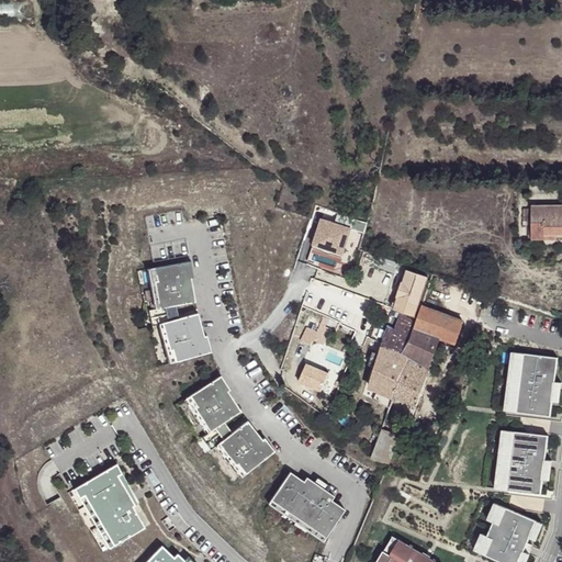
[(551,236),(561,235),(561,206),(537,208),(538,242),(551,240),(551,236)]
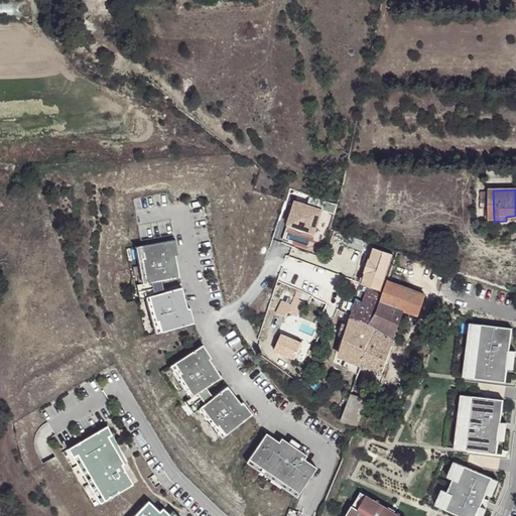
[(336,206),(325,201),(321,211),(335,214),(336,206)]
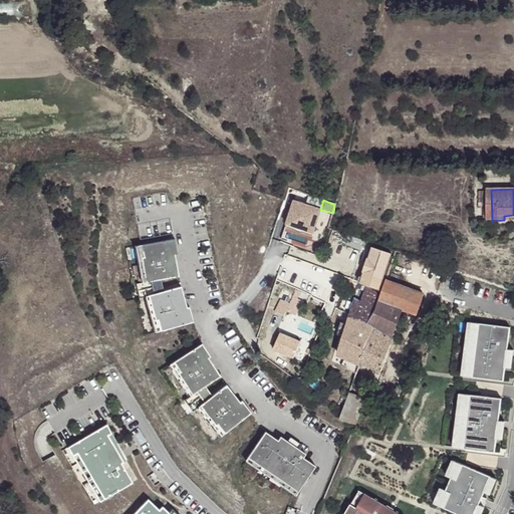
[(314,234),(320,210),(294,203),(287,227),(314,234)]
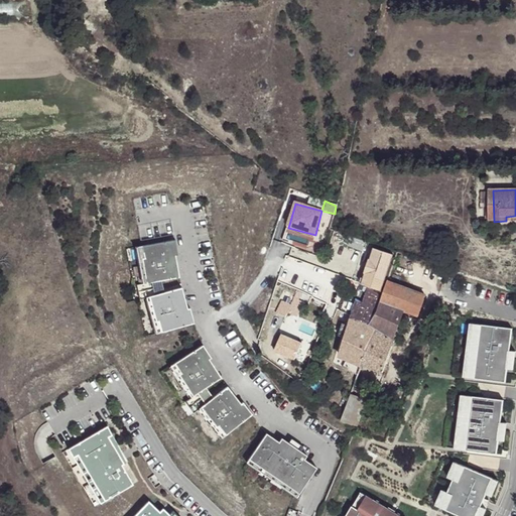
[(173,239),(141,245),(143,257),(140,257),(145,281),(145,282),(160,280),(178,276),(174,255),(176,254),(173,239)]
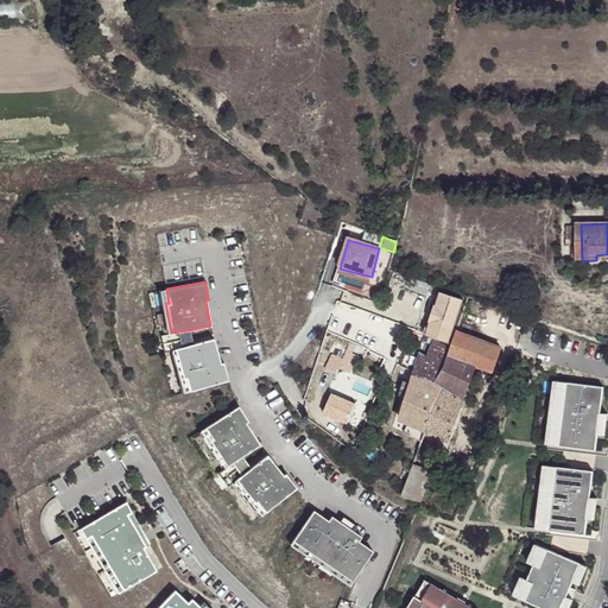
[(169,303),(166,289),(158,291),(165,333),(171,331),(165,303),(169,303)]
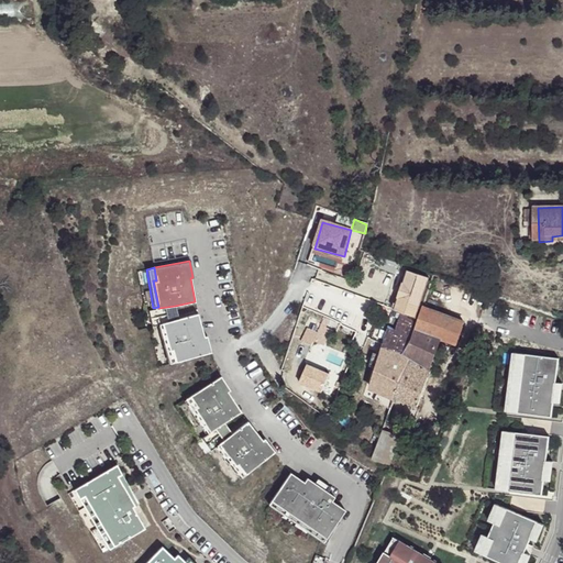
[(404,284),(395,310),(416,317),(430,278),(408,271),(404,284)]
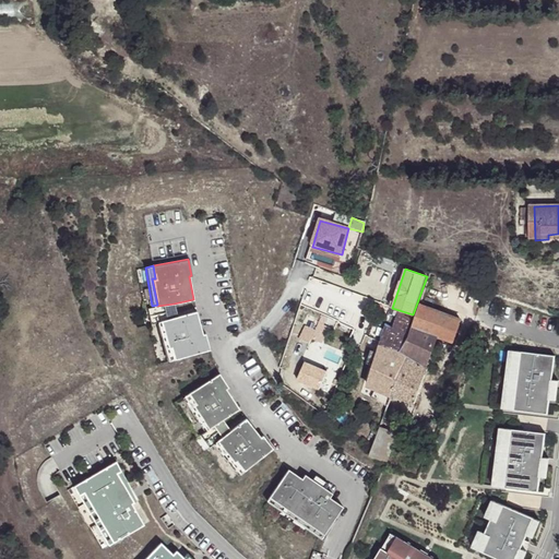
[(426,287),(421,301),(430,305),(435,290),(426,287)]
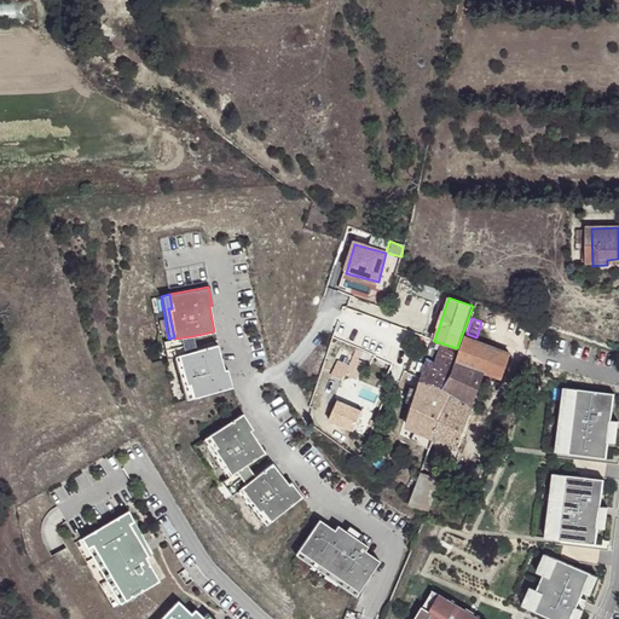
[(466,337),(508,353),(514,334),(481,322),(476,337),(467,334),(466,337)]
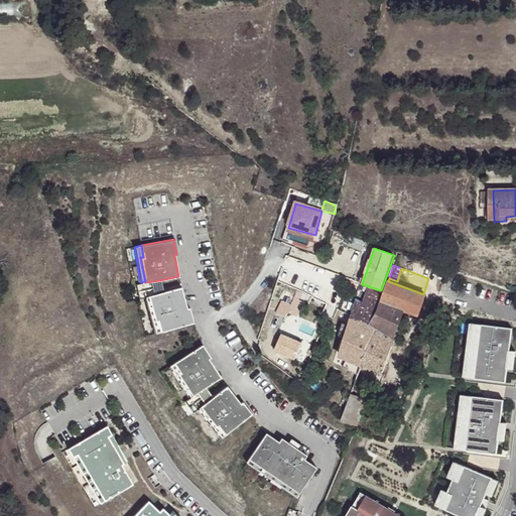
[(145,282),(135,284),(139,299),(148,296),(163,292),(160,280),(145,282)]
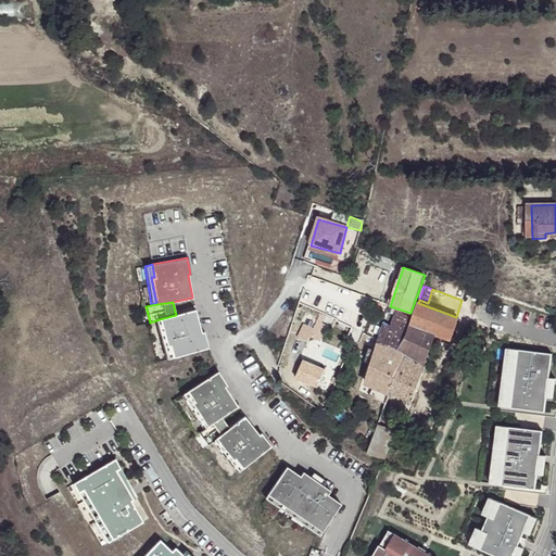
[(418,303),(413,320),(397,313),(396,313),(395,316),(391,326),(384,323),(380,338),(366,382),(382,391),(377,400),(386,404),(388,394),(413,401),(426,366),(424,365),(434,335),(451,340),(458,318),(456,317),(418,303)]
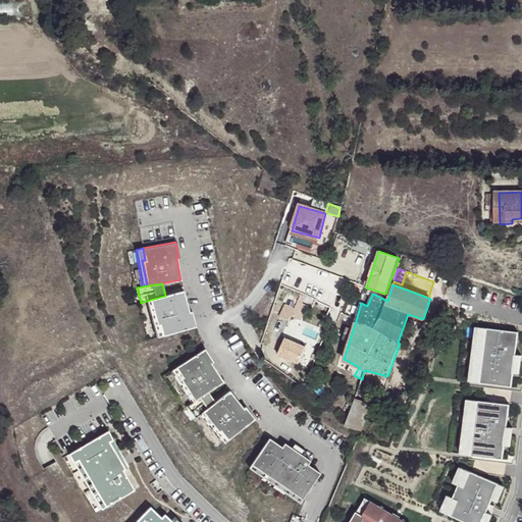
[(165,296),(150,300),(150,301),(157,324),(159,323),(162,334),(195,326),(191,311),(189,311),(183,291),(165,296)]
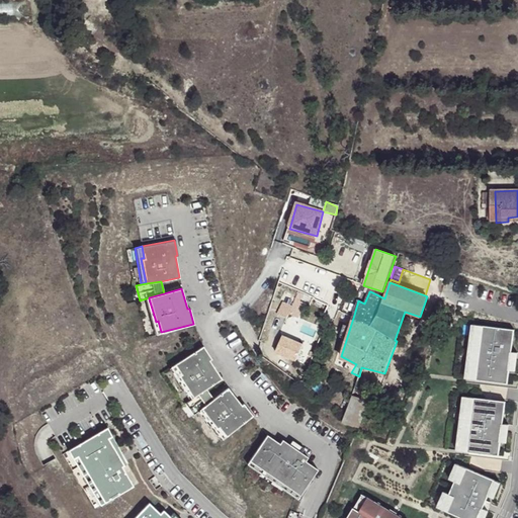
[(354,315),(358,300),(351,296),(344,311),(354,315)]
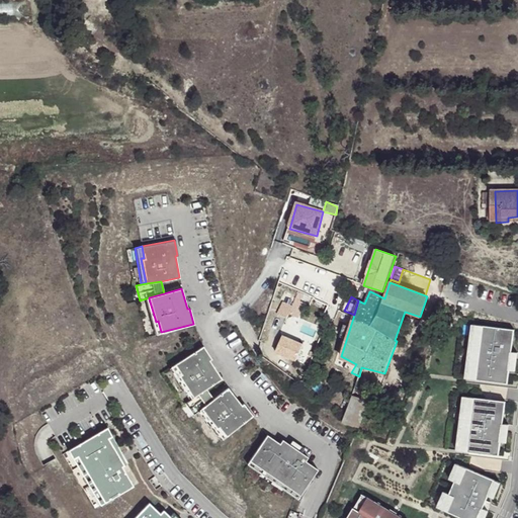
[(149,298),(145,299),(154,334),(161,332),(158,321),(156,322),(149,298)]
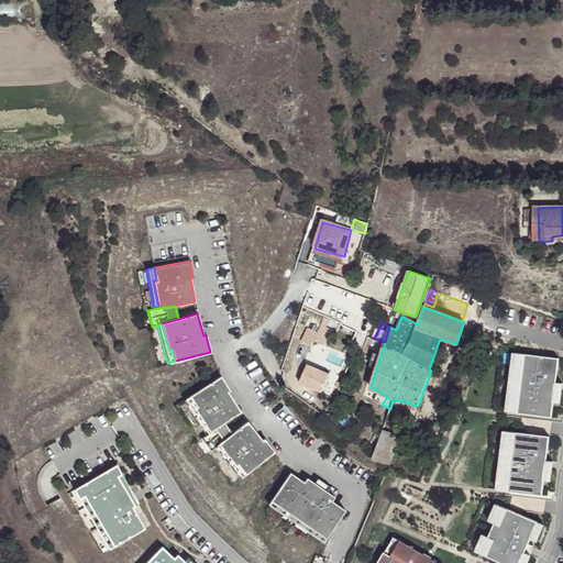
[(299,341),(308,346),(317,332),(307,327),(299,341)]
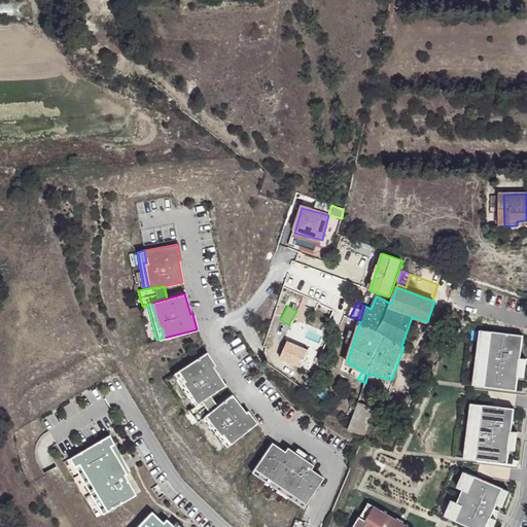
[(484,331),(478,330),(471,387),(478,388),(484,331)]
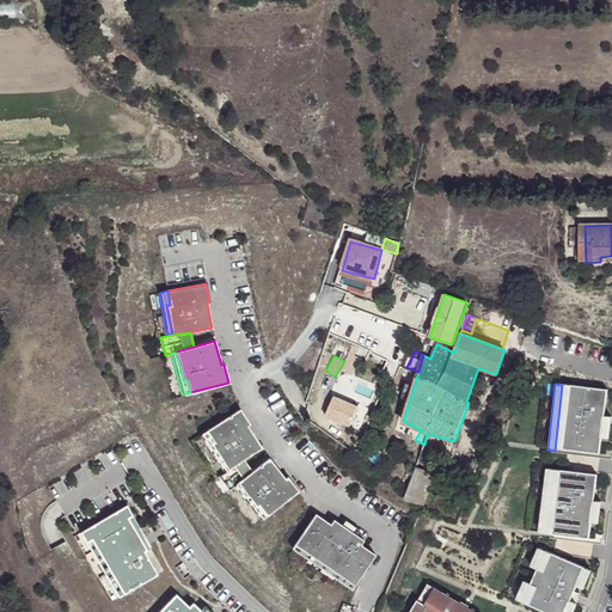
[(604,390),(562,385),(555,451),(597,456),(599,438),(601,417),(604,390)]
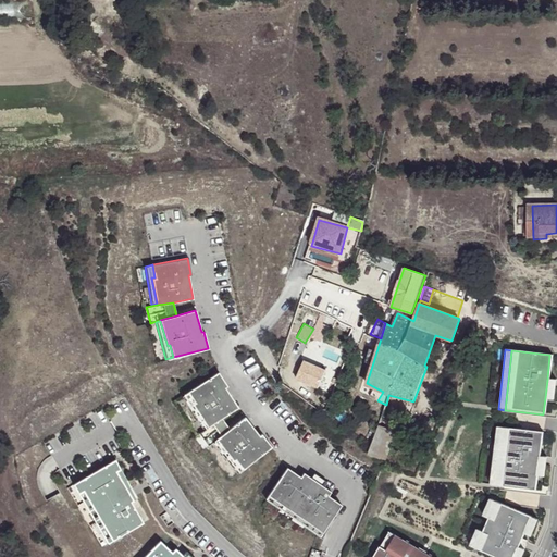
[(218,371),(187,392),(195,403),(193,404),(207,425),(207,426),(221,418),(237,407),(225,387),(227,385),(218,371)]
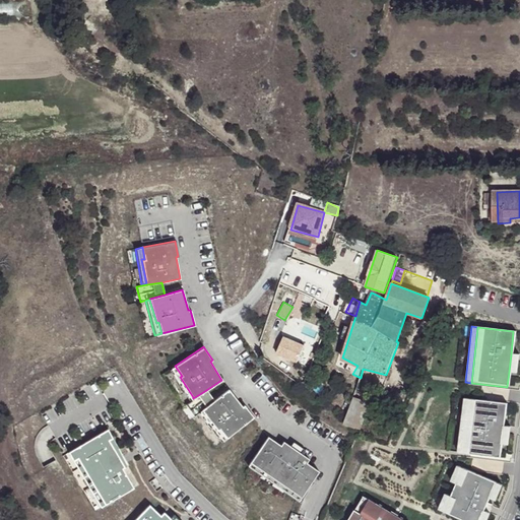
[(517,354),(511,354),(509,372),(515,373),(517,354)]
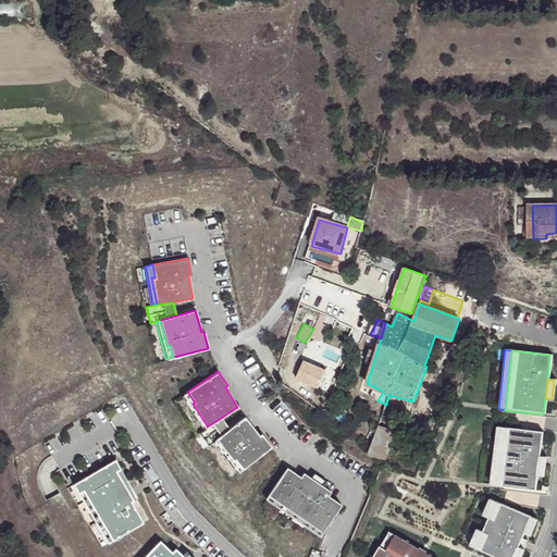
[(187,392),(181,395),(202,429),(207,425),(193,404),(195,403),(187,392)]
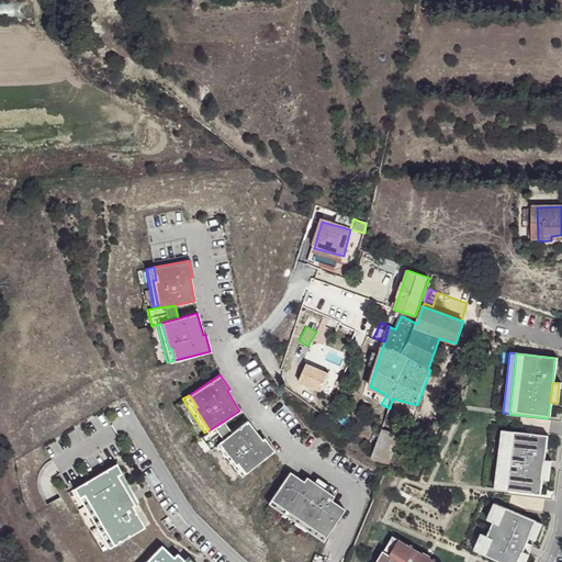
[(231,433),(217,442),(218,444),(235,464),(237,463),(245,473),(273,450),(263,437),(261,439),(246,420),(231,433)]
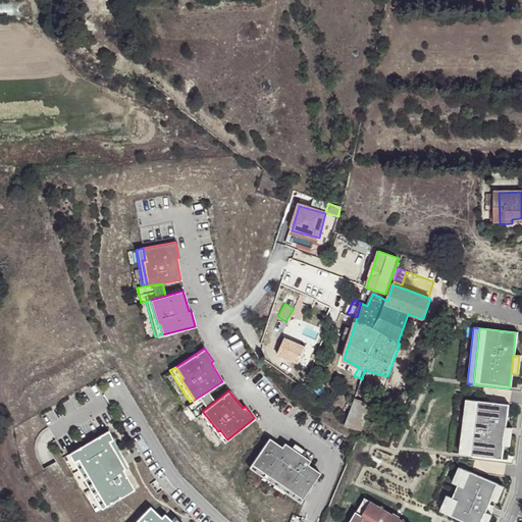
[(207,392),(194,400),(186,406),(195,417),(202,411),(214,402),(207,392)]
